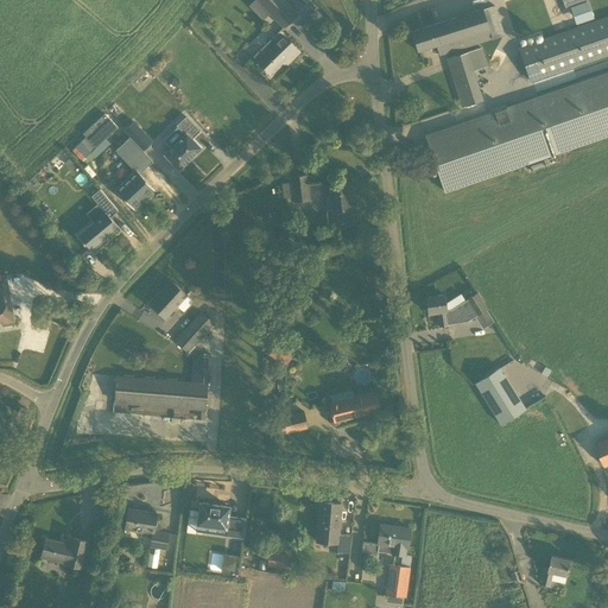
[(257,0),(284,27),(297,14),(283,0),(257,0)]
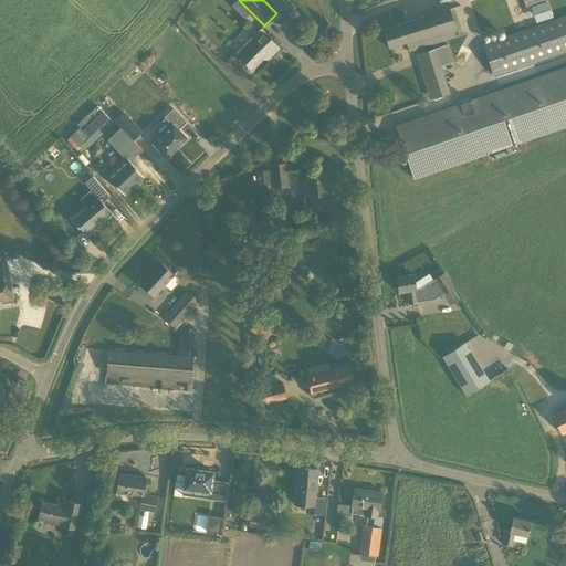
[(389,48),(406,42),(409,52),(458,37),(449,9),(383,29),(389,48)]
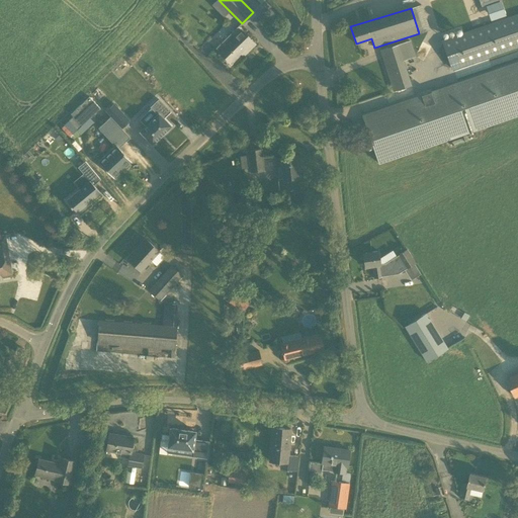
[(517,13),(441,40),(451,70),(517,47),(517,13)]
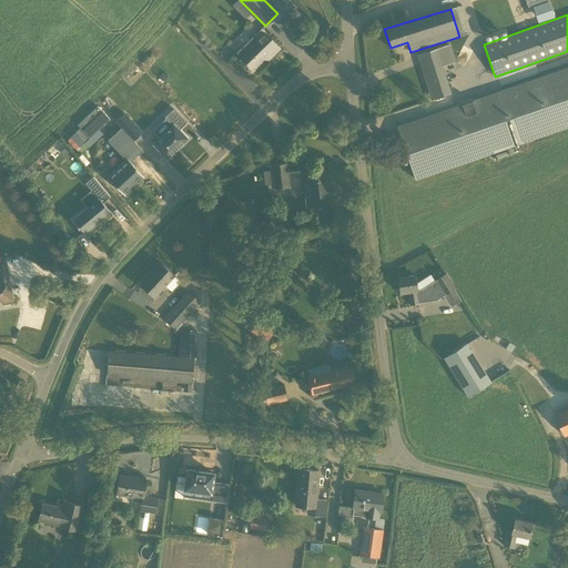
[(236,52),(236,53),(252,69),(269,52),(272,56),(280,48),(264,33),(261,29),(236,52)]
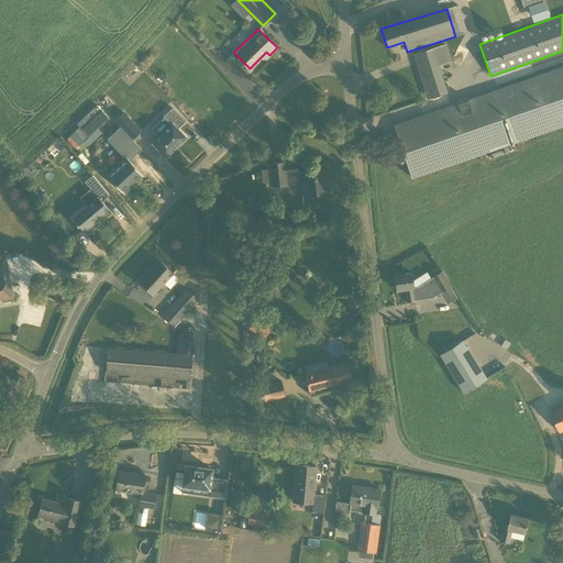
[(438,66),(432,48),(414,54),(428,99),(446,94),(438,66)]
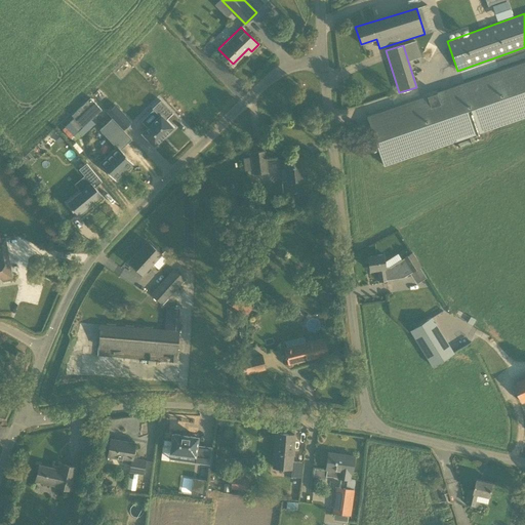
[(524,63),(367,117),(385,165),(524,116),(524,63)]
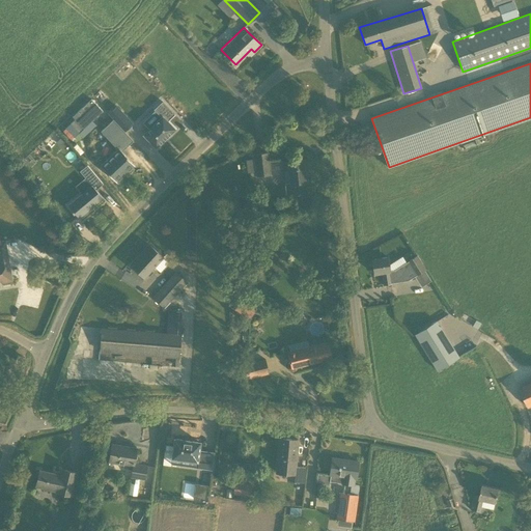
[(82,128),(102,112),(91,99),(72,115),(82,128)]
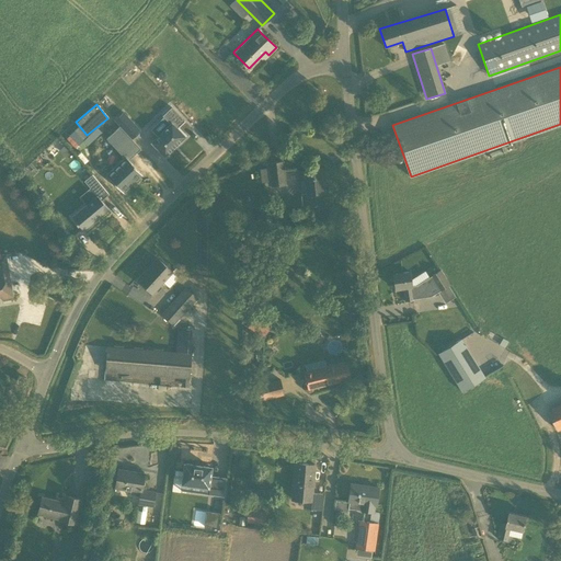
[(135,116),(138,107),(129,104),(125,113),(135,116)]
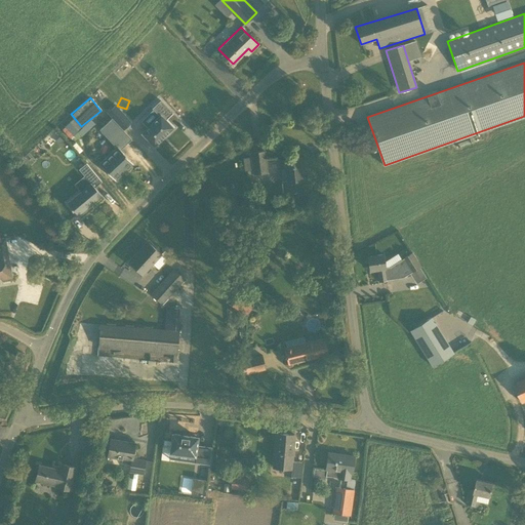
[(154,146),(172,128),(165,120),(172,113),(160,101),(152,109),(153,110),(160,117),(148,128),(143,133),(154,146)]
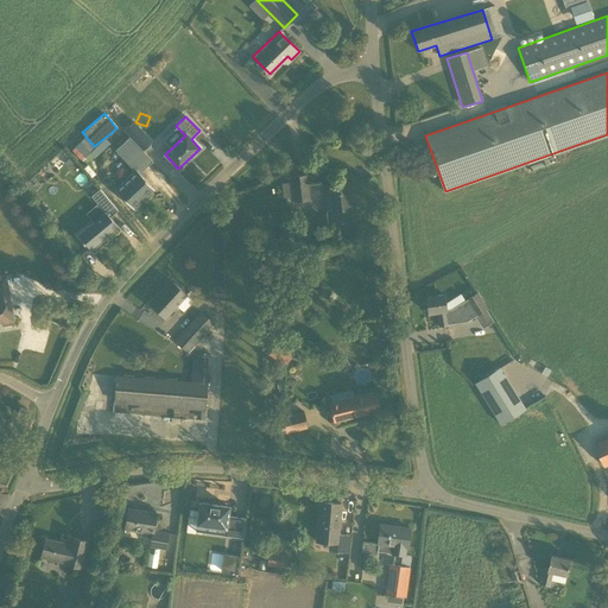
[(145,134),(133,121),(125,130),(135,143),(145,134)]
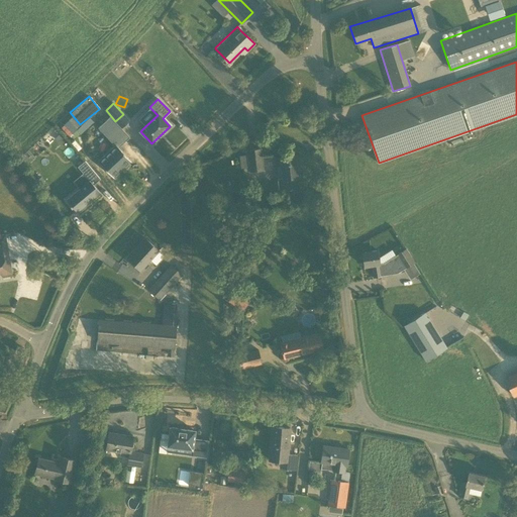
[(99,163),(115,179),(132,163),(120,148),(130,138),(111,118),(99,129),(116,146),(99,163)]
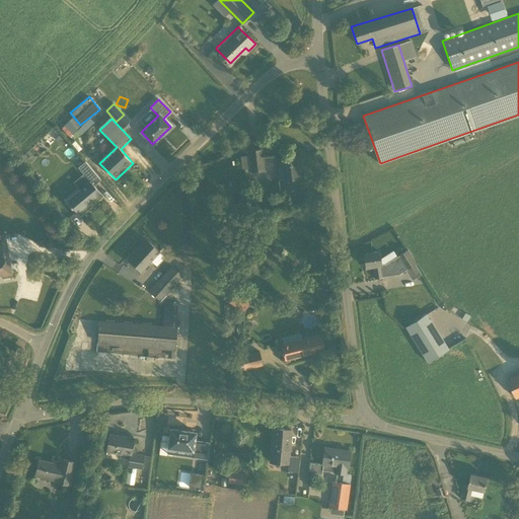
[(69,121),(65,125),(73,134),(77,130),(69,121)]
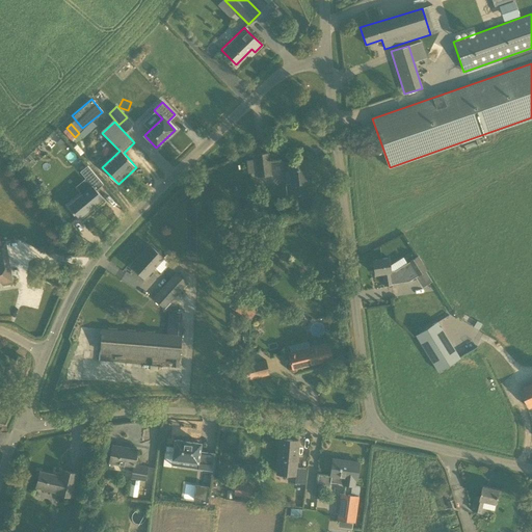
[(255,154),(255,159),(246,160),(247,174),(257,173),(257,177),(271,176),(269,153),(255,154)]
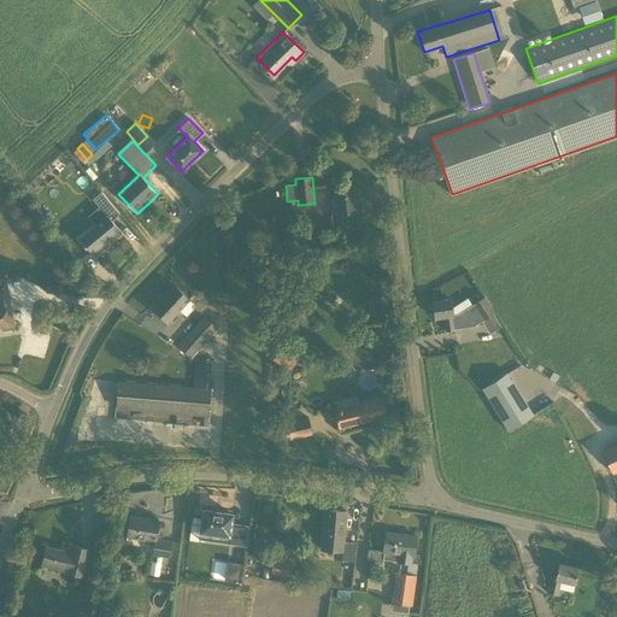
[(334,187),(338,213),(331,213),(333,228),(348,227),(346,212),(359,211),(358,203),(354,203),(352,184),(334,187)]
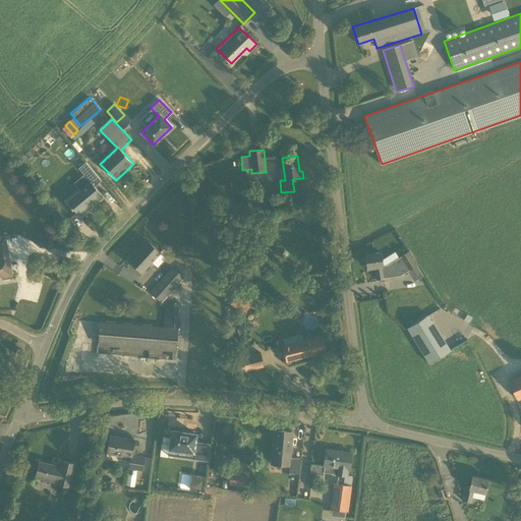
[(74,210),(78,215),(102,195),(96,187),(102,182),(87,164),(79,170),(92,184),(68,204),(72,209),(71,209),(73,211),(74,210)]
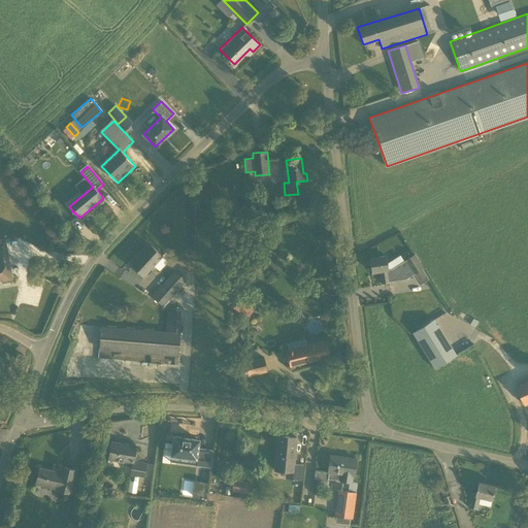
[(0,279),(2,279),(2,282),(12,279),(5,240),(0,240),(0,279)]
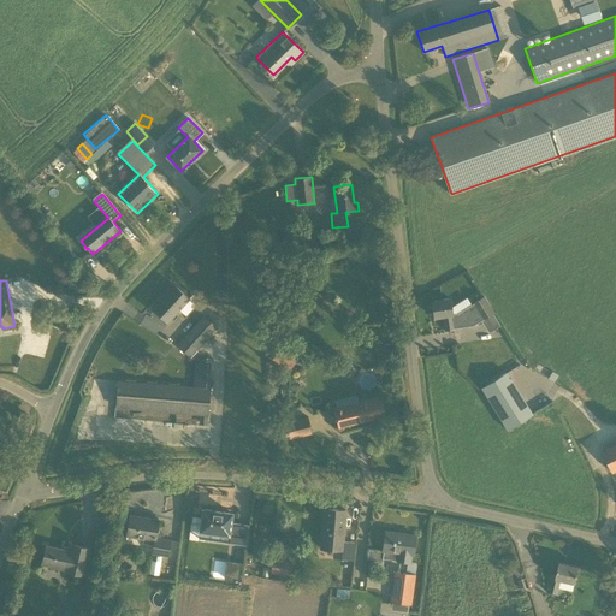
[(167,321),(188,298),(173,284),(163,296),(164,297),(153,309),(167,321)]
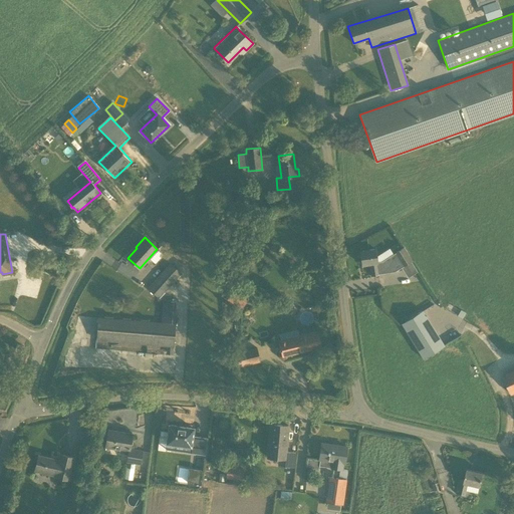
[(377,262),(375,249),(359,251),(362,265),(369,264),(371,276),(378,275),(394,271),(403,267),(413,261),(404,247),(394,254),(381,261),(377,262)]
